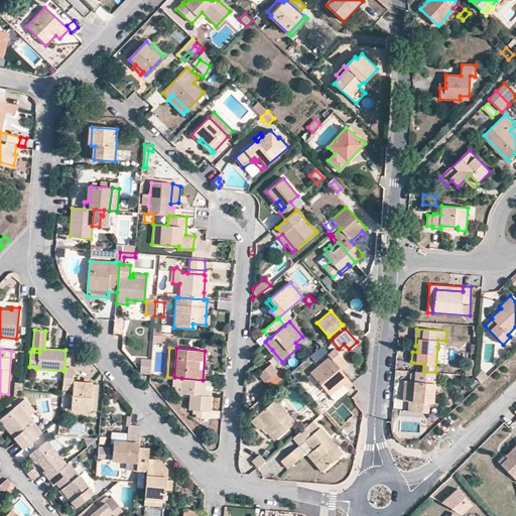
[(329,356),(341,370),(348,365),(335,349),(328,355),(329,356)]
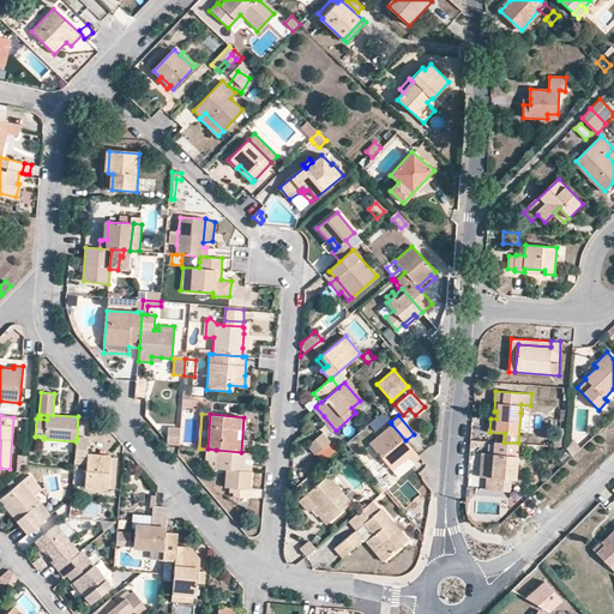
[(336,431),(324,416),(320,420),(325,426),(320,431),(321,433),(326,438),(336,431)]
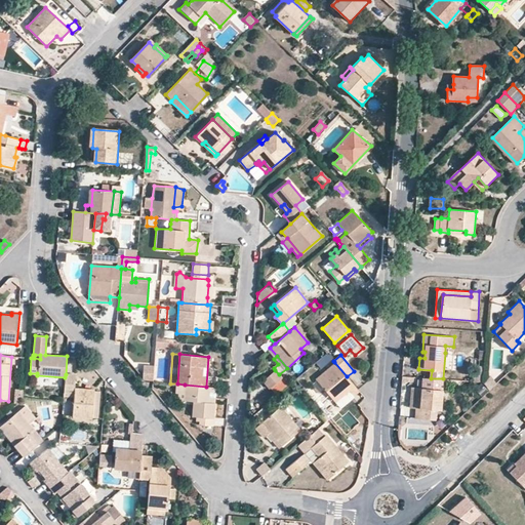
[(354,397),(360,392),(347,376),(334,362),(316,379),(321,385),(316,390),(320,395),(325,390),(331,398),(339,407),(349,400),(348,398),(346,395),(350,392),(352,395),(354,397)]
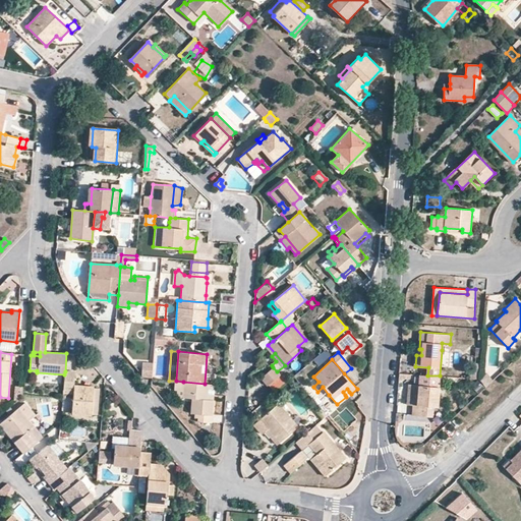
[(146,379),(152,379),(153,363),(142,362),(142,374),(146,379)]
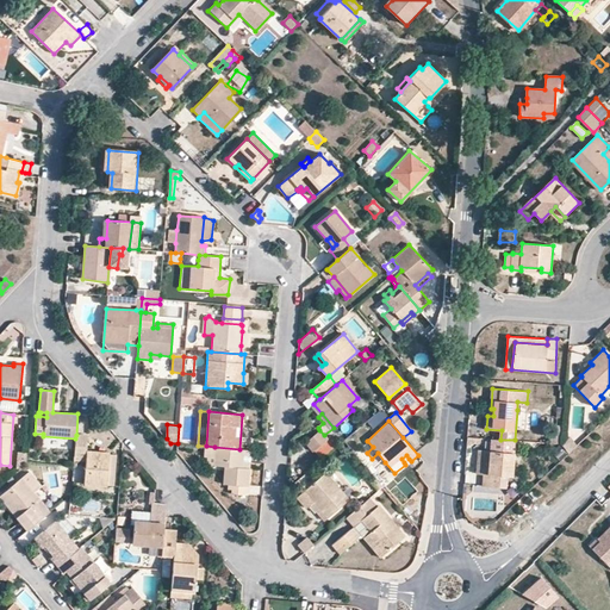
[(324,435),(319,430),(305,443),(312,452),(328,440),(324,435)]
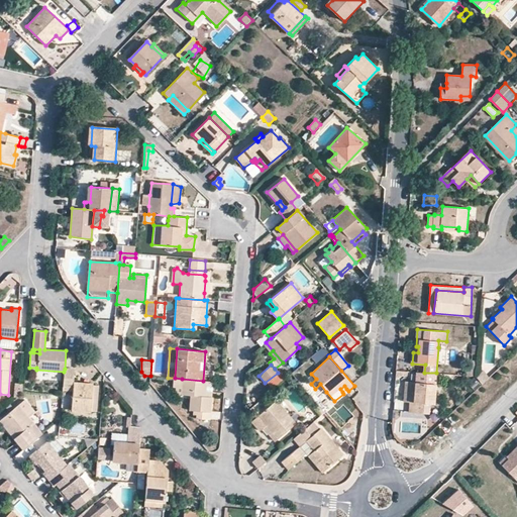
[(483,368),(476,376),(483,383),(490,375),(483,368)]
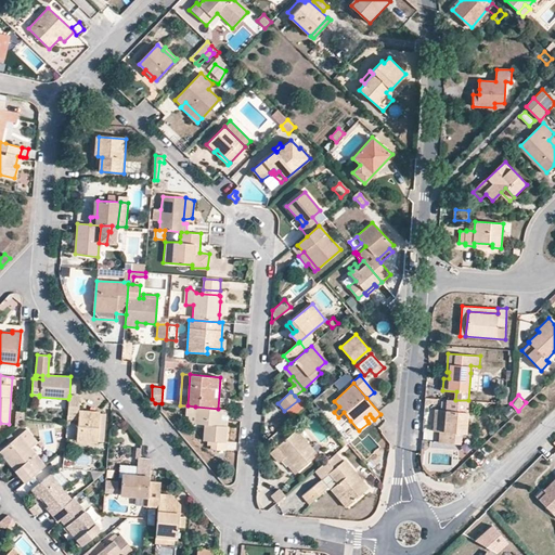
[(79,396),(69,396),(68,399),(67,414),(78,416),(78,421),(76,441),(97,443),(97,441),(103,441),(105,414),(100,414),(100,412),(78,410),(79,396)]
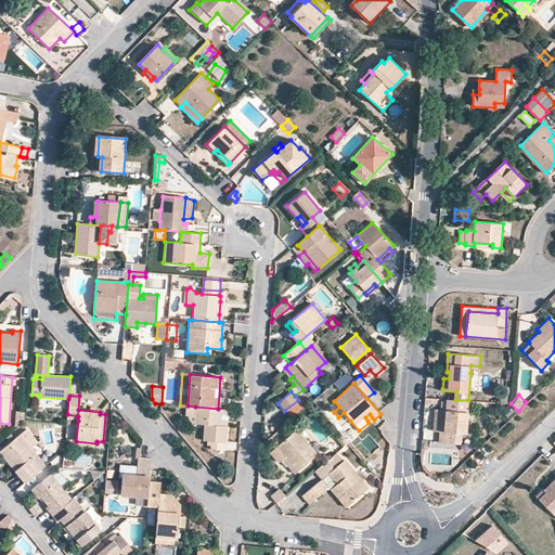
[(466,434),(468,400),(455,400),(447,399),(446,410),(444,421),(440,420),(439,431),(439,443),(460,444),(462,433),(466,434)]
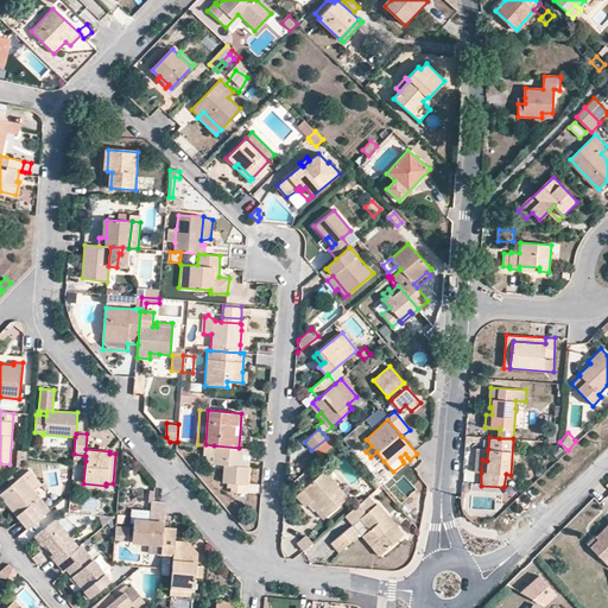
[(208,463),(213,464),(214,445),(206,444),(204,454),(209,455),(208,463)]
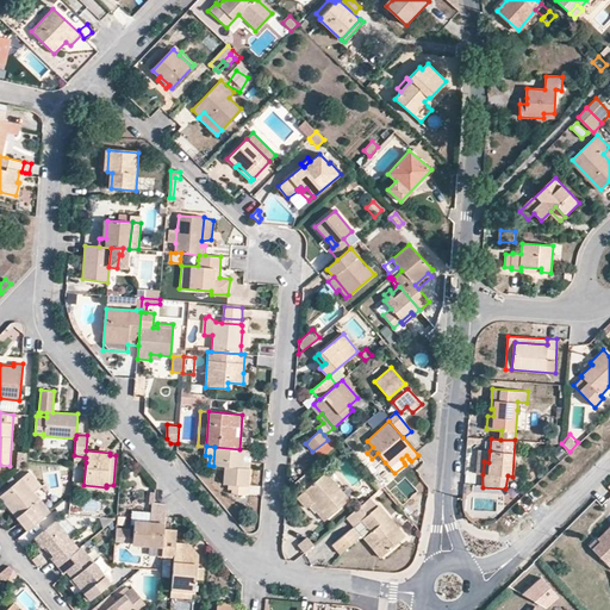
[(248,495),(250,468),(243,468),(244,449),(240,449),(215,447),(213,466),(224,466),(224,485),(228,485),(228,490),(231,490),(231,495),(248,495)]
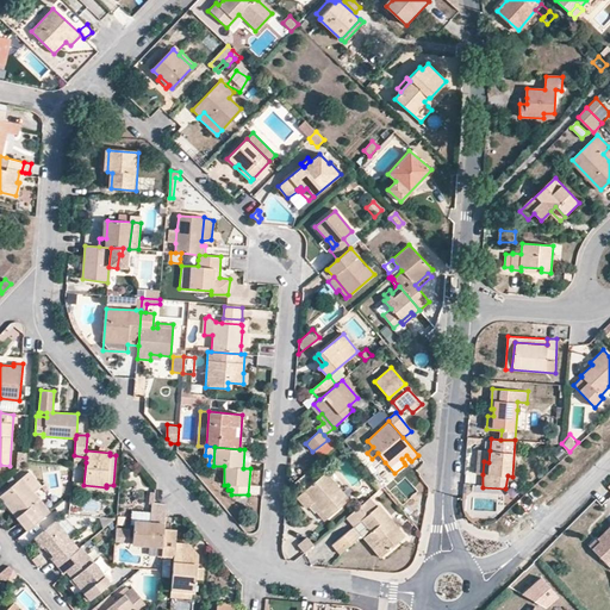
[(475,474),(483,474),(484,461),(489,462),(490,450),(478,450),(475,474)]
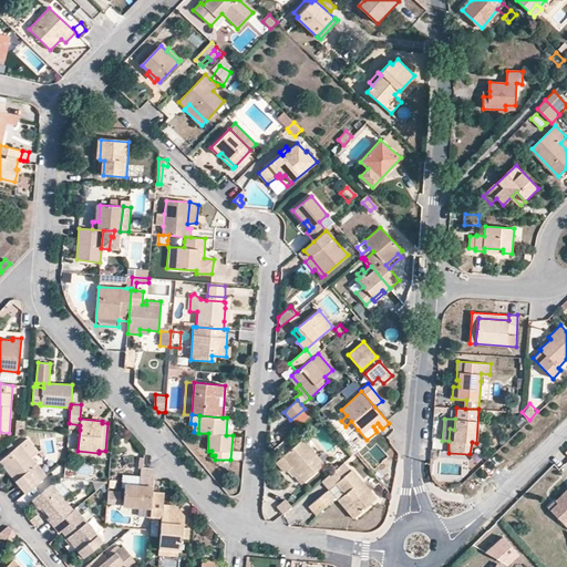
[(352,434),(358,430),(351,421),(346,426),(352,434)]
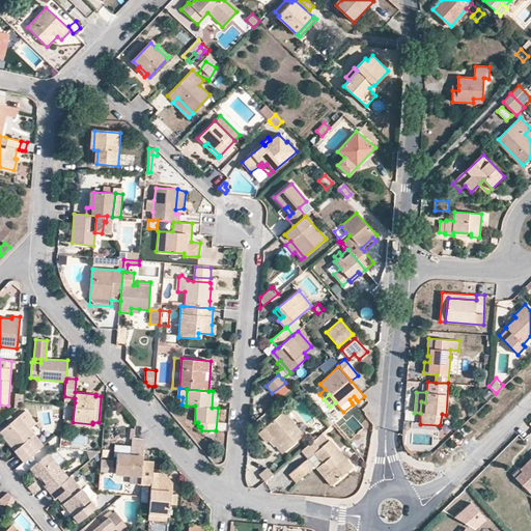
[(20,416),(29,427),(35,422),(26,411),(20,416)]
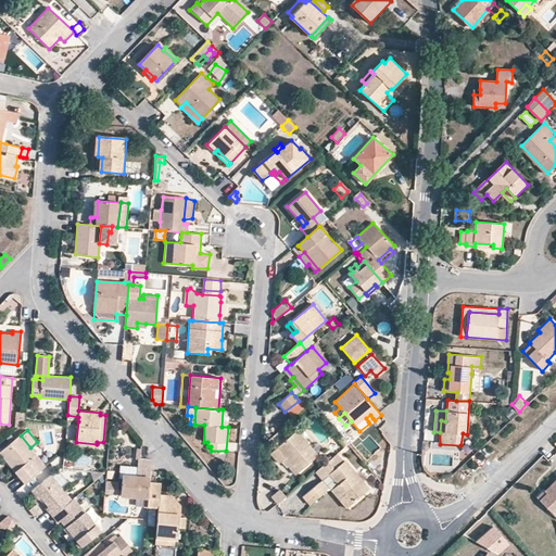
[(318,454),(298,430),(270,454),(279,464),(282,462),(294,476),(318,454)]
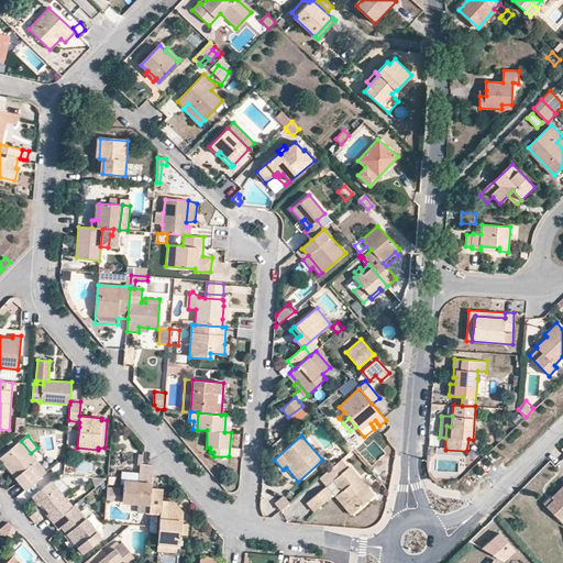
[(348,453),(353,449),(344,439),(339,443),(348,453)]
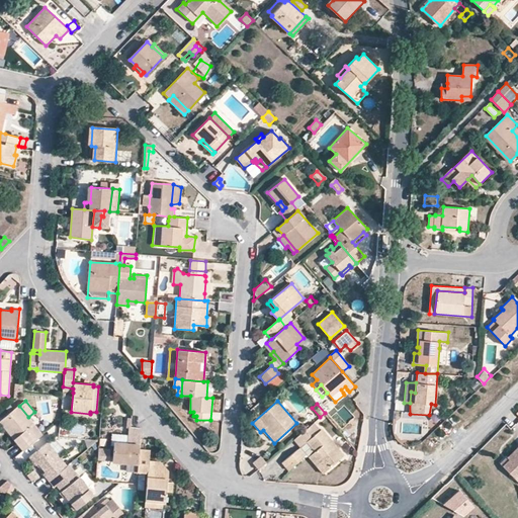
[(0,421),(0,423),(23,451),(35,441),(26,429),(33,423),(28,417),(19,406),(0,421)]
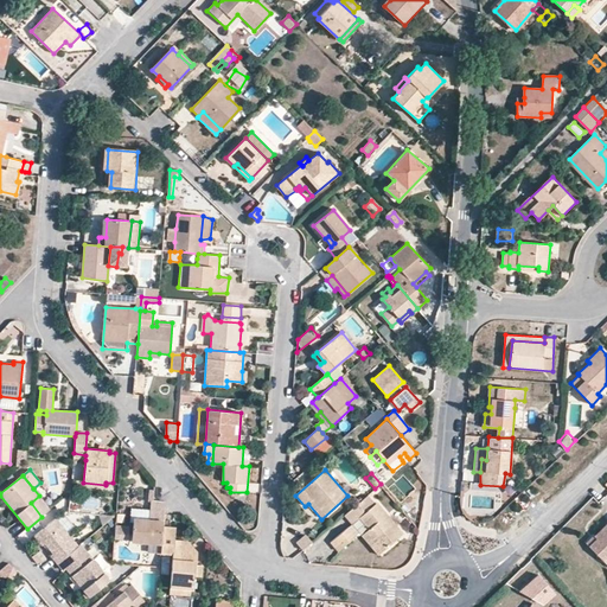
[(368,496),(344,516),(351,524),(331,542),(338,551),(359,534),(368,542),(371,540),(382,551),(403,532),(377,503),(376,504),(368,496)]
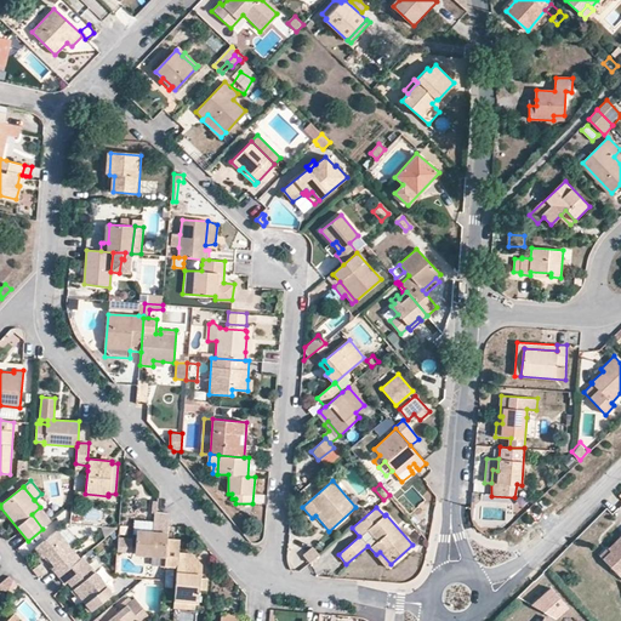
[(167,533),(169,513),(154,512),(153,531),(136,530),(135,546),(135,553),(135,556),(165,558),(167,539),(167,533)]
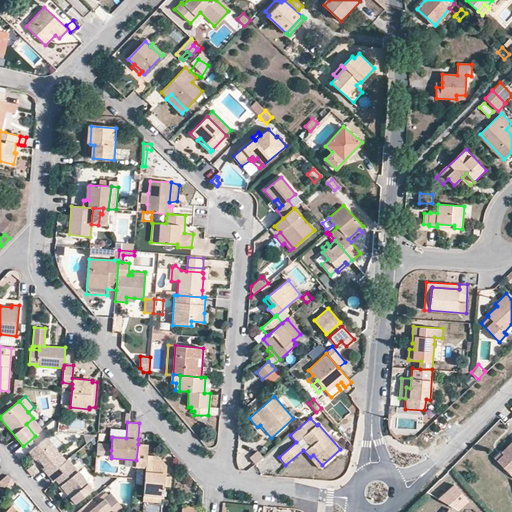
[(43,468),(48,475),(66,461),(47,438),(29,451),(35,460),(37,458),(44,467),(43,468)]
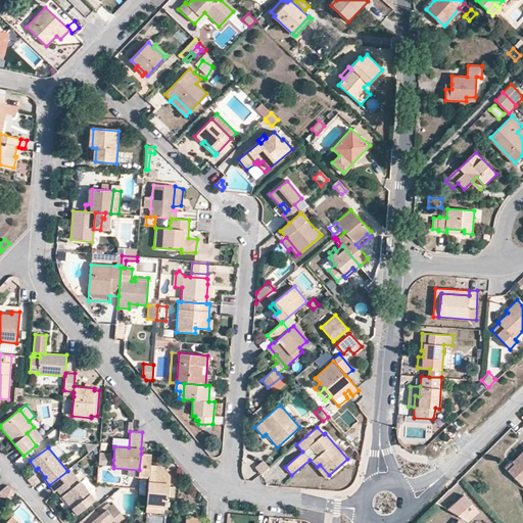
[(139,470),(138,478),(148,478),(146,506),(167,508),(168,495),(169,485),(169,482),(167,482),(168,479),(162,475),(158,474),(158,469),(150,468),(150,465),(151,455),(141,454),(139,470)]
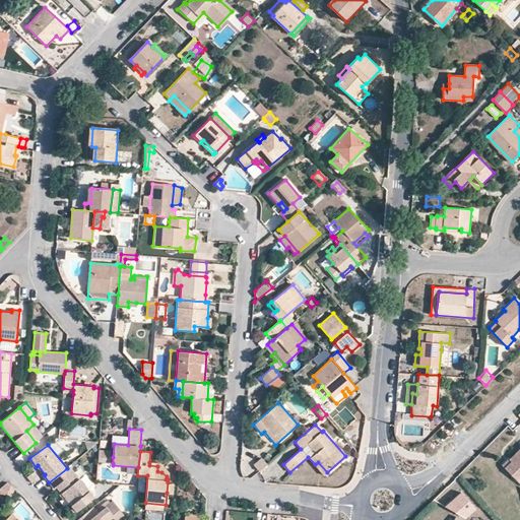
[(519,480),(519,451),(511,460),(513,462),(506,469),(518,482),(519,480)]
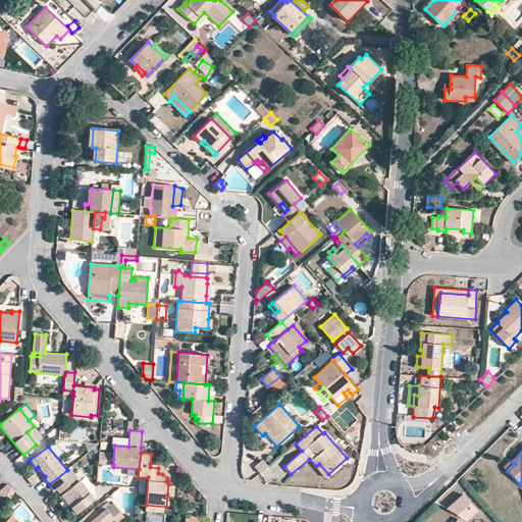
[(260,473),(269,465),(265,460),(256,468),(260,473)]
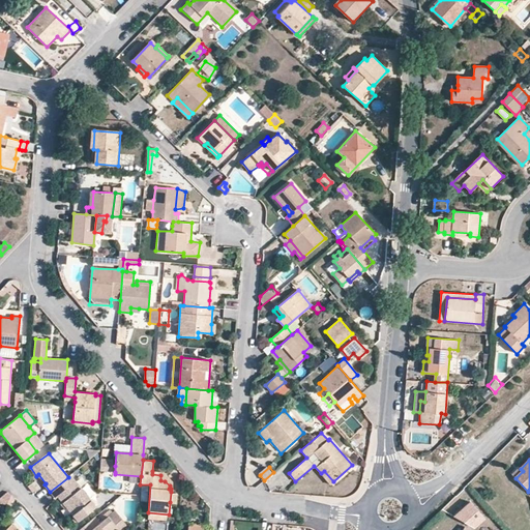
[(523,471),(521,469),(520,468),(512,475),(516,478),(523,471)]
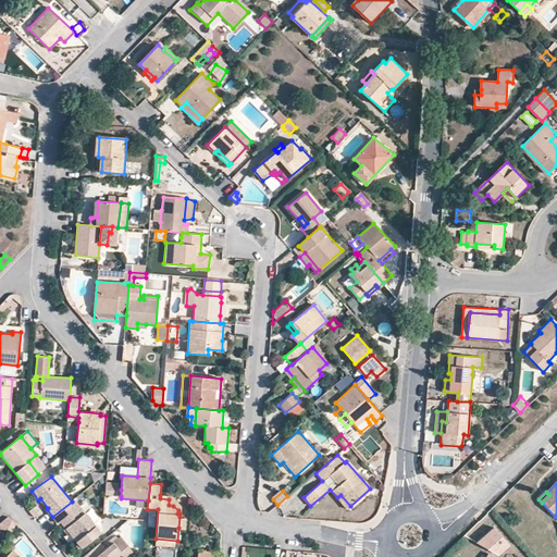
[(83,495),(77,499),(84,509),(90,505),(83,495)]
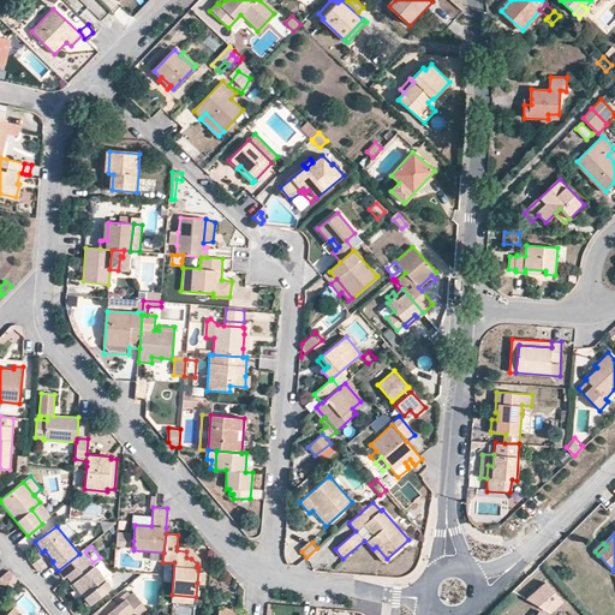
[(190,548),(177,547),(177,550),(186,551),(186,557),(191,559),(197,563),(196,567),(198,567),(199,567),(201,559),(190,548)]
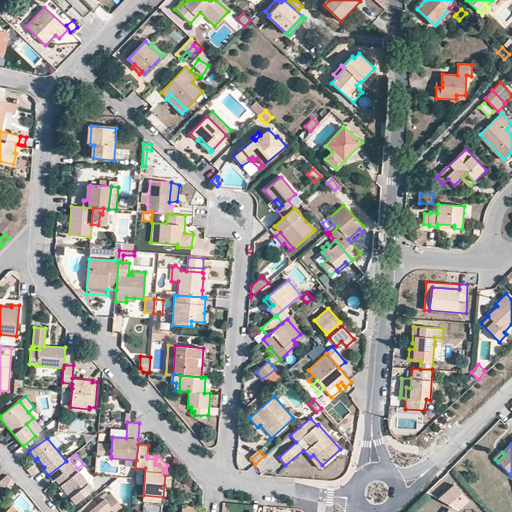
[(313,455),(310,457),(318,468),(322,465),(313,455)]
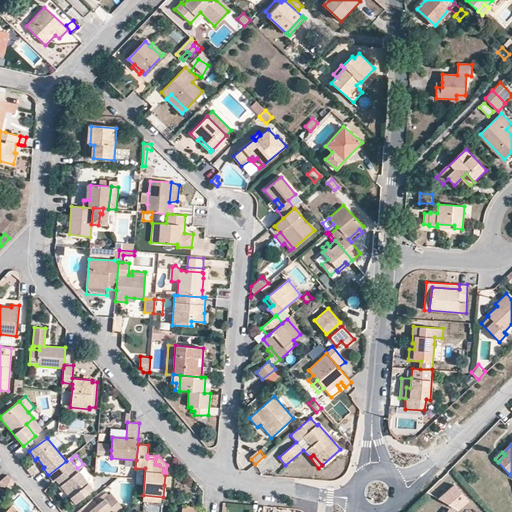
[(66,461),(48,475),(53,481),(55,480),(59,485),(64,490),(70,498),(88,483),(68,459),(66,461)]
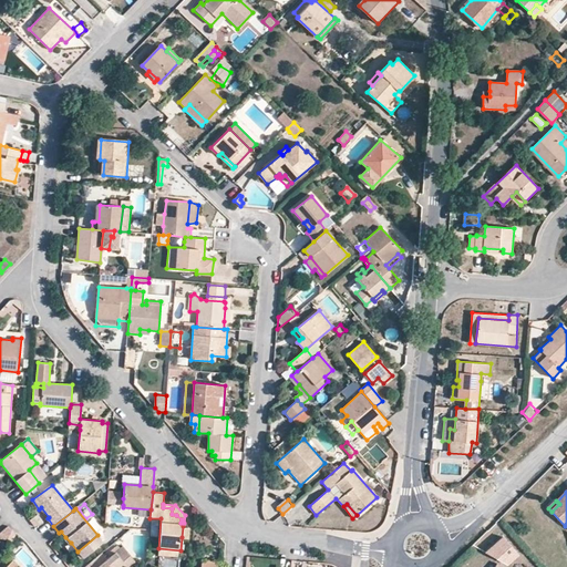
[(17,535),(9,527),(0,535),(0,538),(11,547),(17,535)]
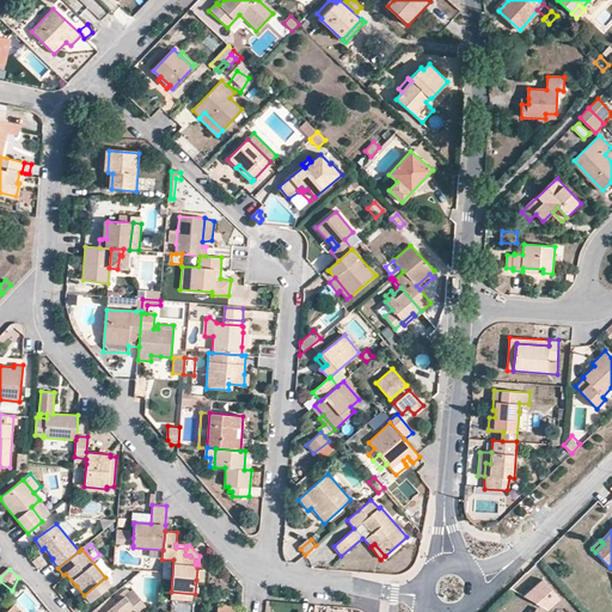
[(105,577),(84,595),(90,603),(111,586),(105,577)]
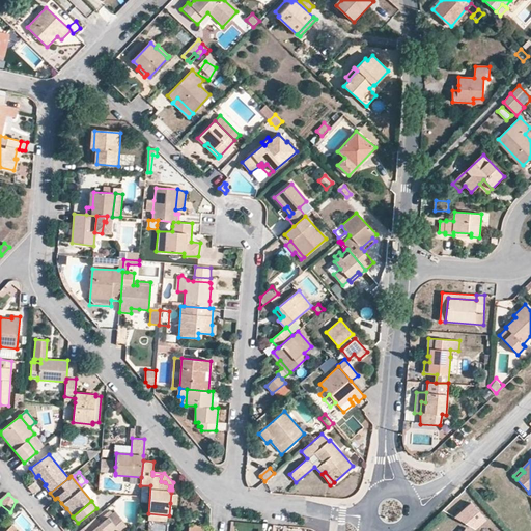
[(108,516),(120,530),(124,530),(129,528),(114,511),(108,516)]
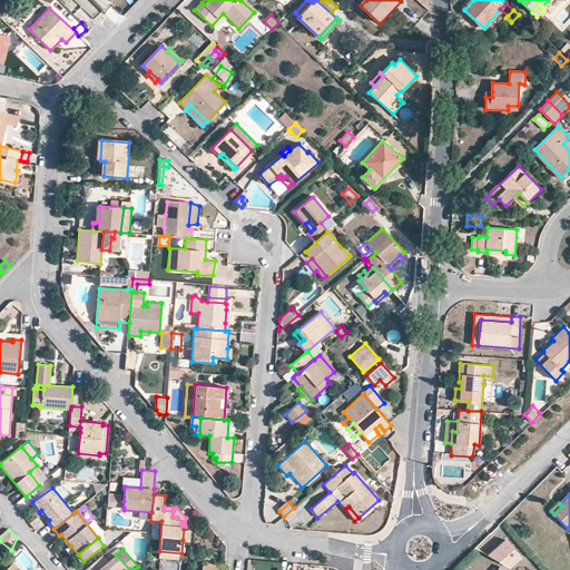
[(129,569),(116,554),(107,561),(97,569),(129,569)]
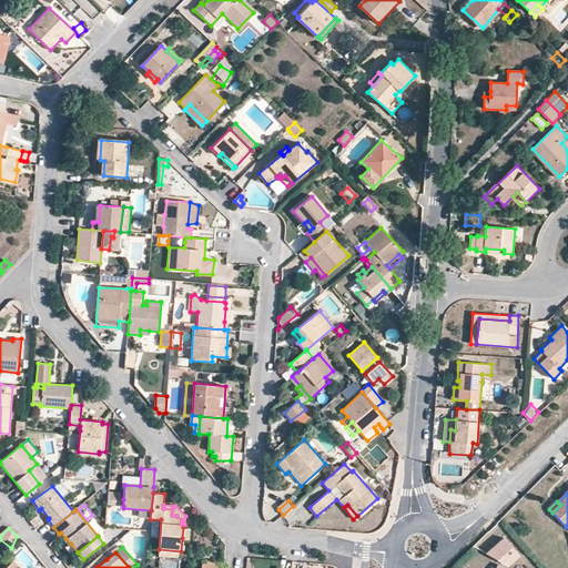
[(102,554),(84,567),(97,567),(107,559),(102,554)]
